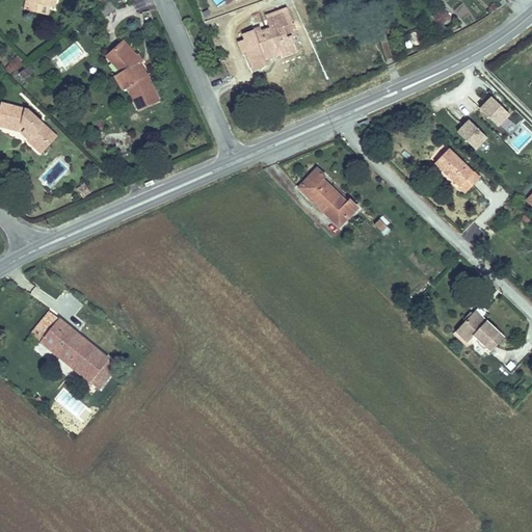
[(27,0),(26,10),(40,14),(42,4),(50,6),(54,7),(55,0),(27,0)]
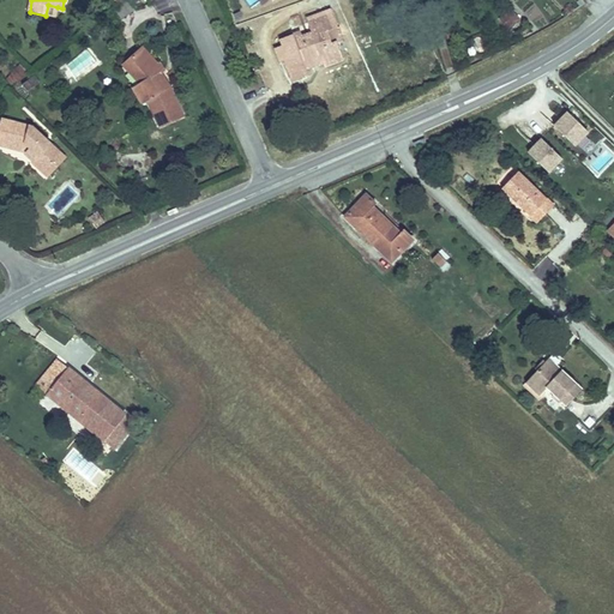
[(128,0),(113,11),(119,19),(133,8),(128,0)]
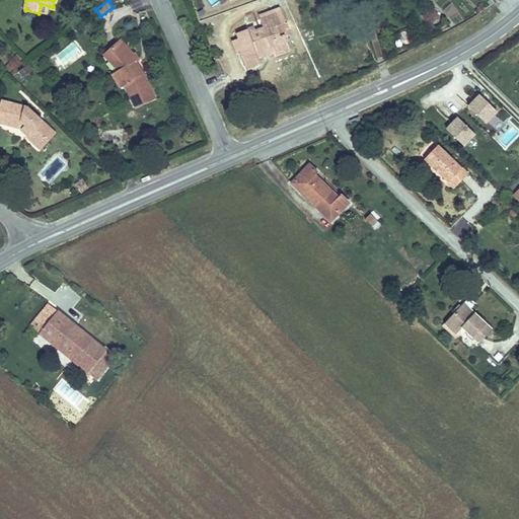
[(41,4),(39,13),(47,15),(49,6),(41,4)]
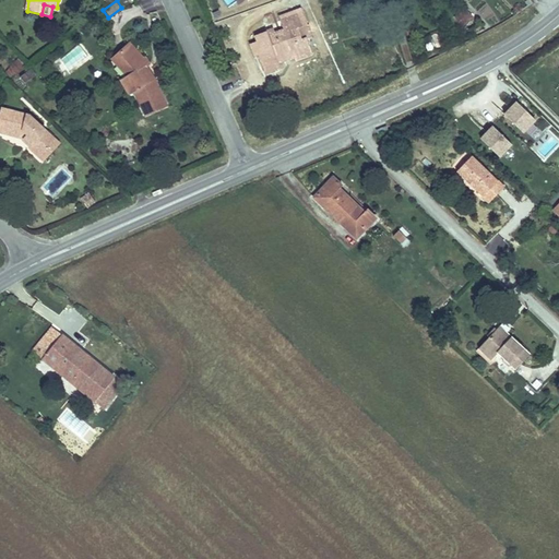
[(465,8),(454,16),(463,26),(474,18),(465,8)]
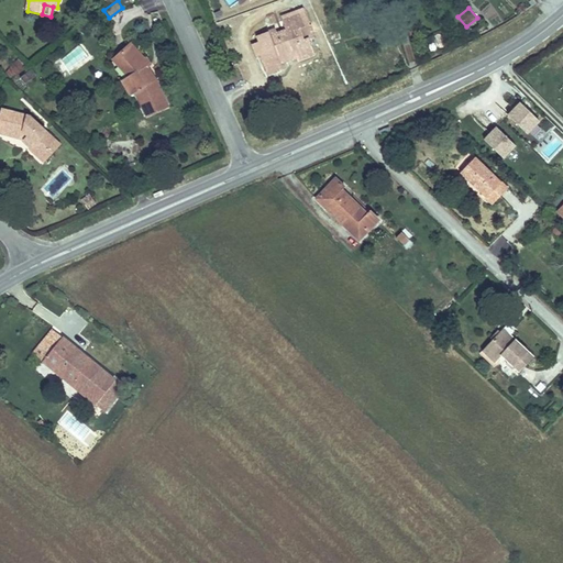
[(296,54),(297,57),(315,51),(309,37),(305,39),(300,29),(310,25),(304,9),(282,17),(286,30),(277,33),(276,29),(257,36),(260,42),(253,44),(257,57),(263,55),(269,74),(284,68),(280,61),(296,54)]
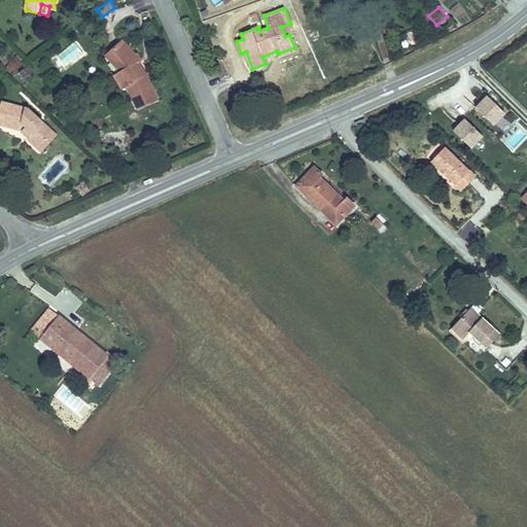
[(281,27),(285,36),(289,35),(294,33),(290,24),(281,27)]
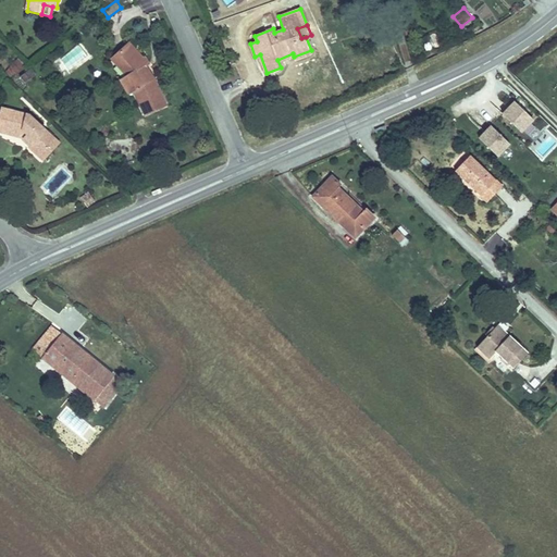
[(135,91),(146,115),(166,106),(155,81),(146,65),(150,63),(146,58),(144,58),(131,44),(112,59),(127,76),(122,81),(131,94),(135,91)]
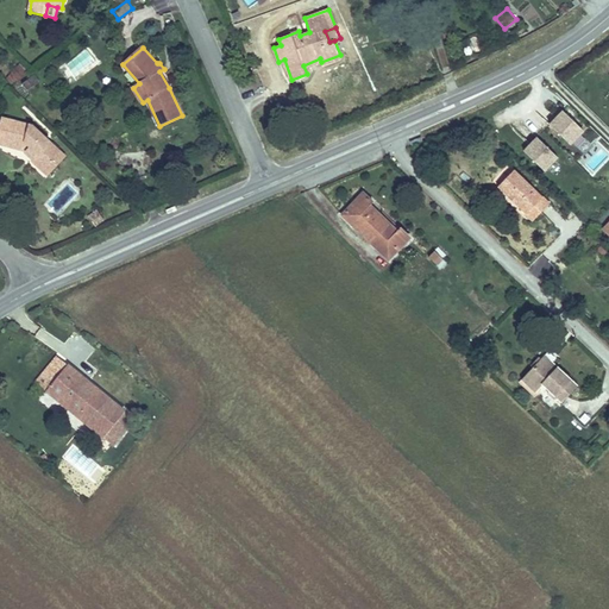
[(340,55),(321,62),(322,64),(341,57),(340,55)]
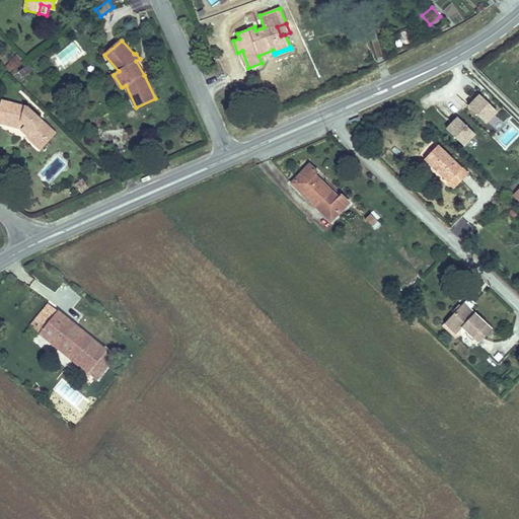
[(29,64),(19,72),(24,78),(33,70),(29,64)]
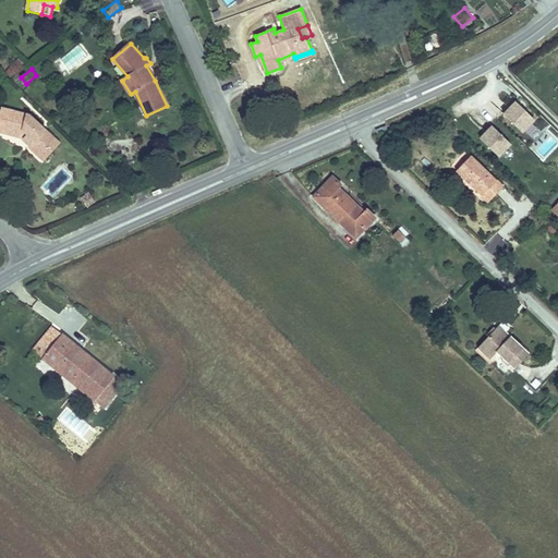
[(524,136),(537,122),(514,101),(501,117),(524,136)]
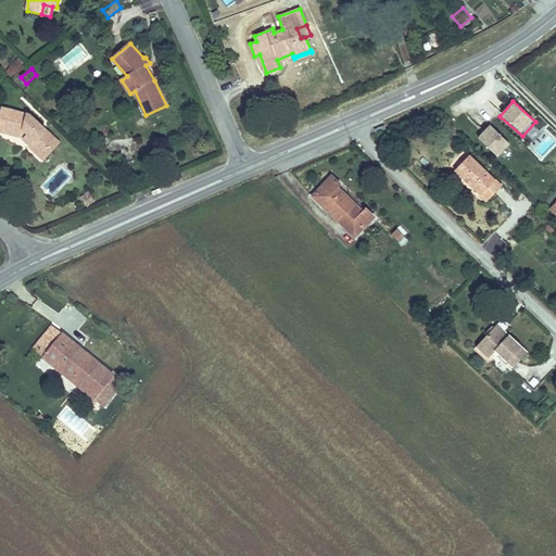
[(32,143),(29,146),(45,160),(60,143),(29,115),(1,109),(0,113),(0,130),(24,137),(32,143)]
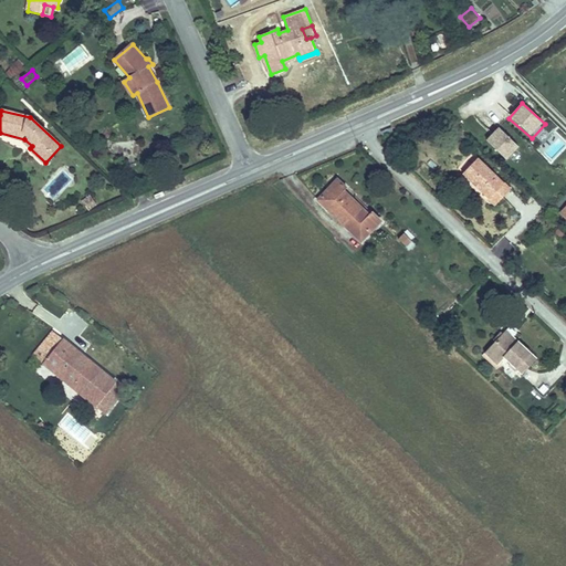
[(485,143),(507,164),(521,148),(499,128),(485,143)]
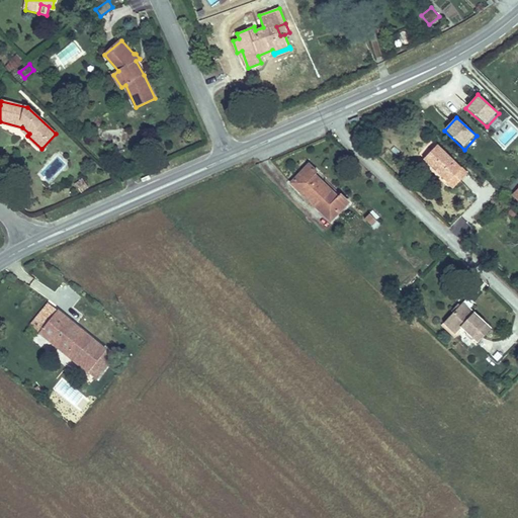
[(431,141),(420,155),(425,159),(436,146),(431,141)]
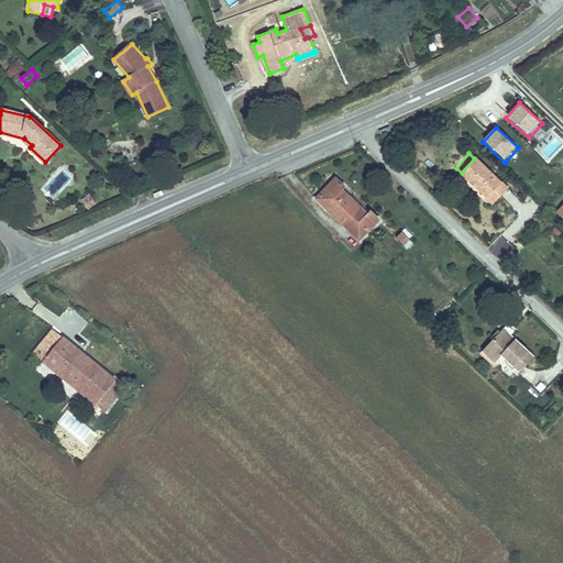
[(494,196),(508,180),(484,156),(470,173),(494,196)]
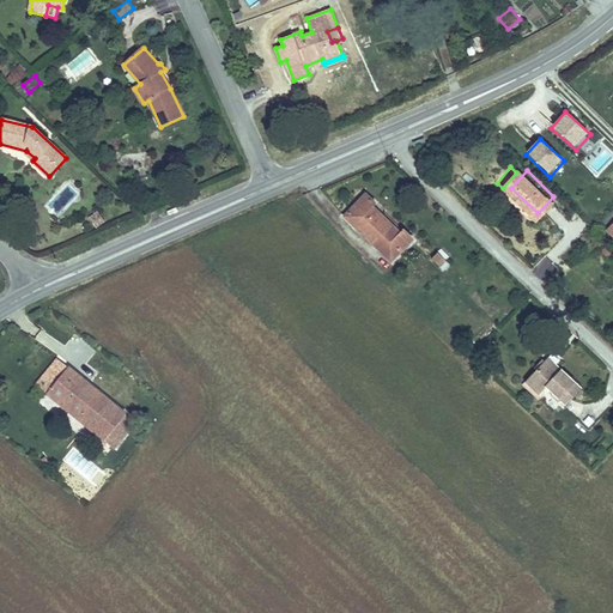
[(369,214),(364,219),(402,254),(420,235),(410,224),(407,228),(382,204),(384,201),(370,188),(356,204),(369,214)]
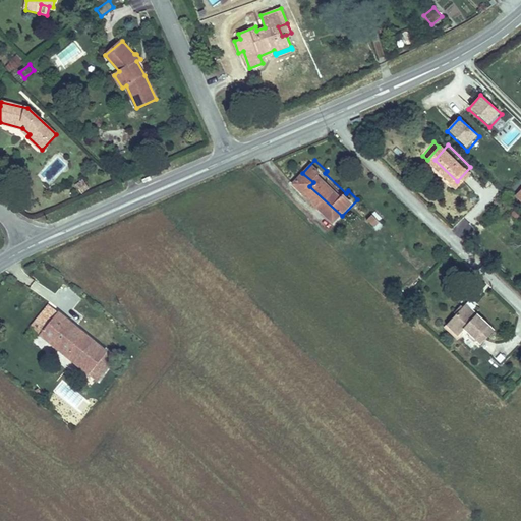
[(478,174),(470,167),(457,181),(464,188),(478,174)]
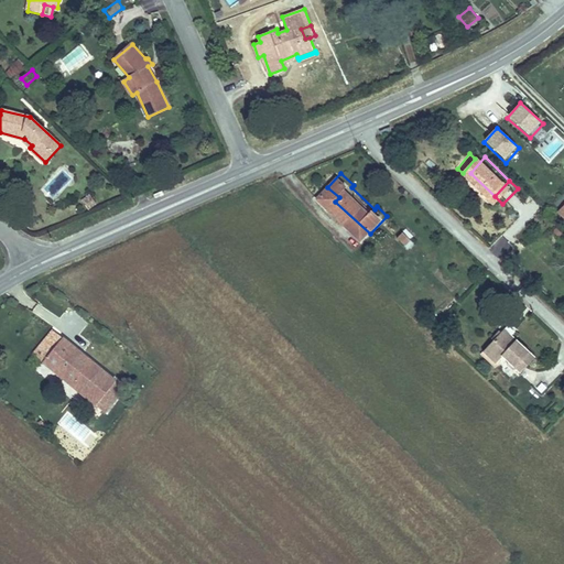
[(324,192),(335,202),(339,197),(327,187),(324,192)]
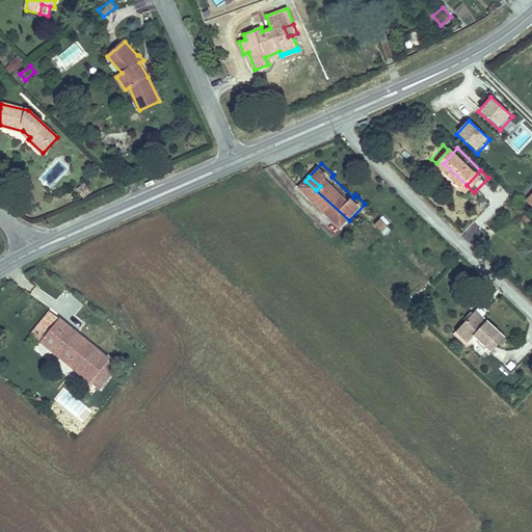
[(78,190),(83,196),(90,191),(85,185),(78,190)]
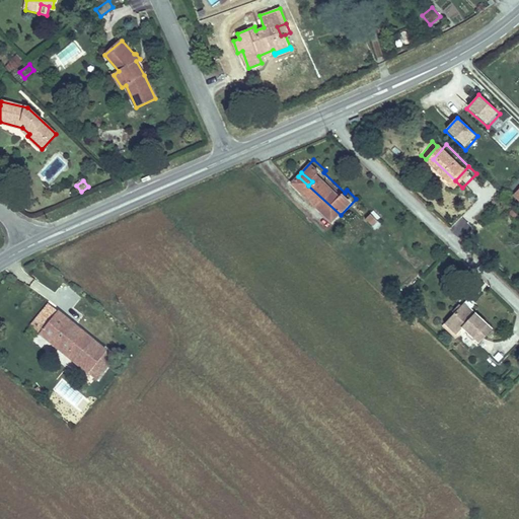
[(386,218),(378,210),(374,216),(382,223),(386,218)]
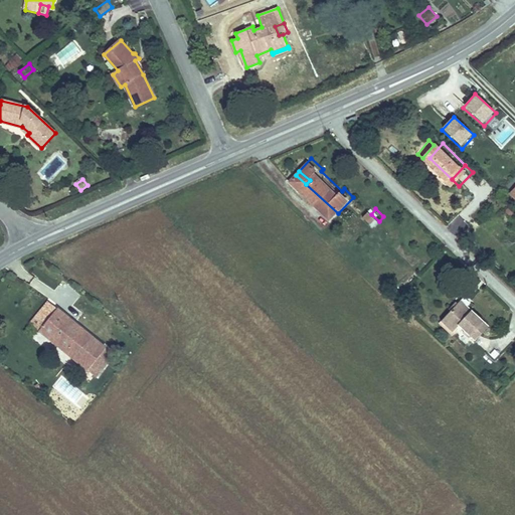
[(402,278),(409,285),(414,281),(407,273),(402,278)]
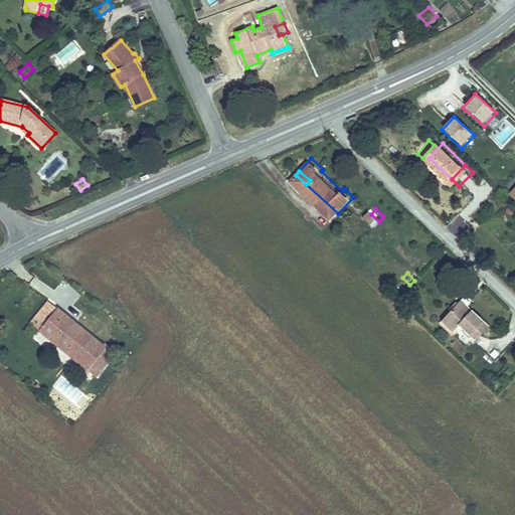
[(485,334),(496,323),(481,309),(467,296),(447,317),(458,326),(465,320),(480,335),(483,332),(485,334)]
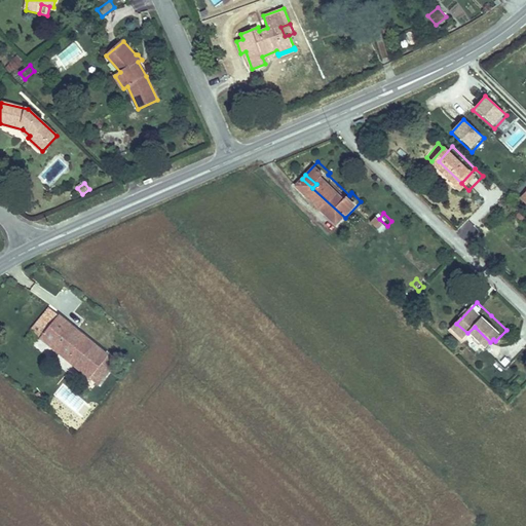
[(127,363),(61,310),(41,333),(109,386),(127,363)]
